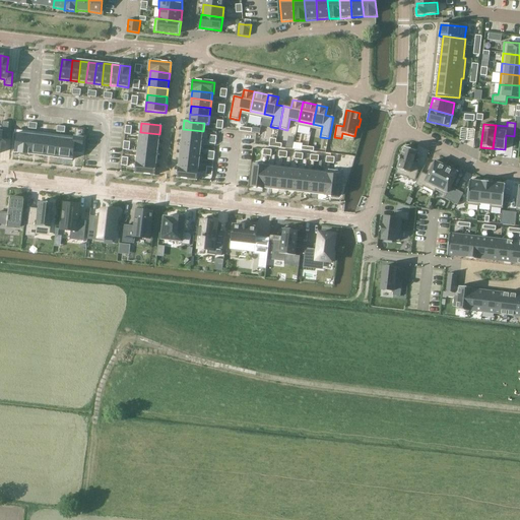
[(15,134),(13,153),(28,154),(43,156),(57,158),(71,159),(72,159),(73,152),(81,153),(84,129),(75,128),(74,140),(59,139),(45,137),(30,135),(15,134)]
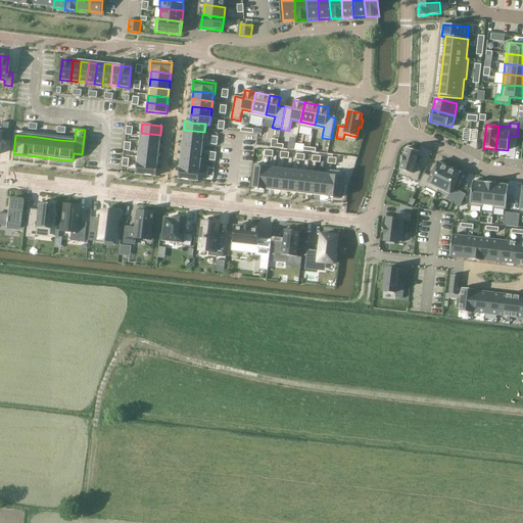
[(184,130),(183,137),(203,140),(204,132),(184,130)]
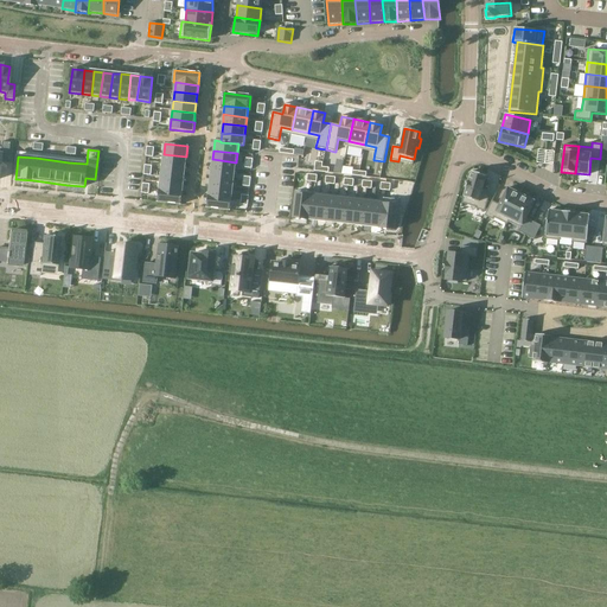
[(164,154),(163,163),(185,166),(186,157),(164,154)]
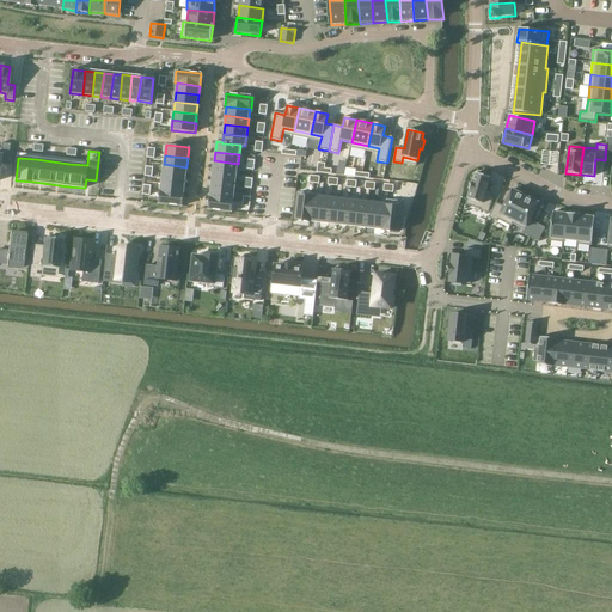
[(214,160),(213,170),(237,172),(238,164),(214,160)]
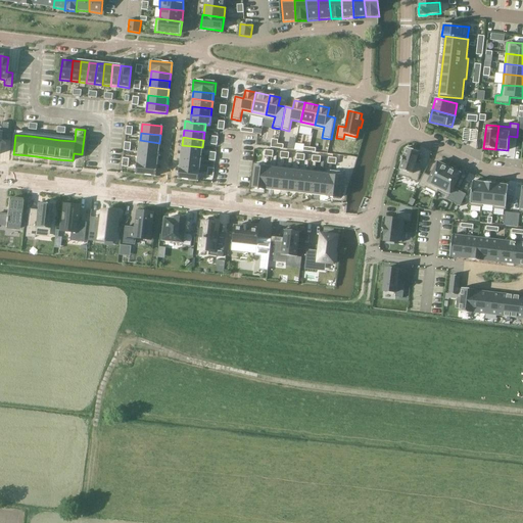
[(140,140),(139,148),(159,150),(159,143),(140,140)]
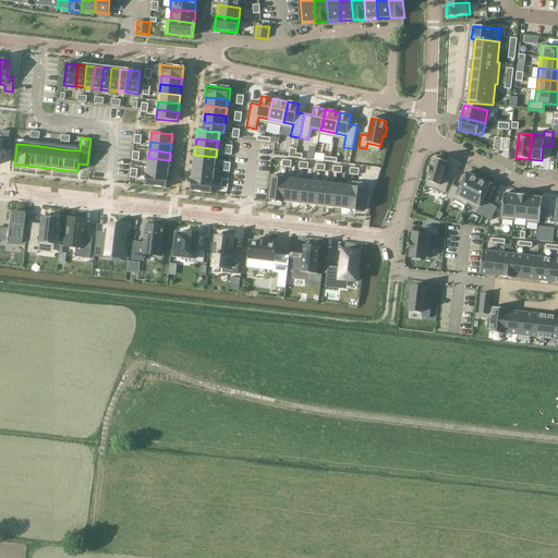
[(194,155),(194,164),(215,166),(216,157),(194,155)]
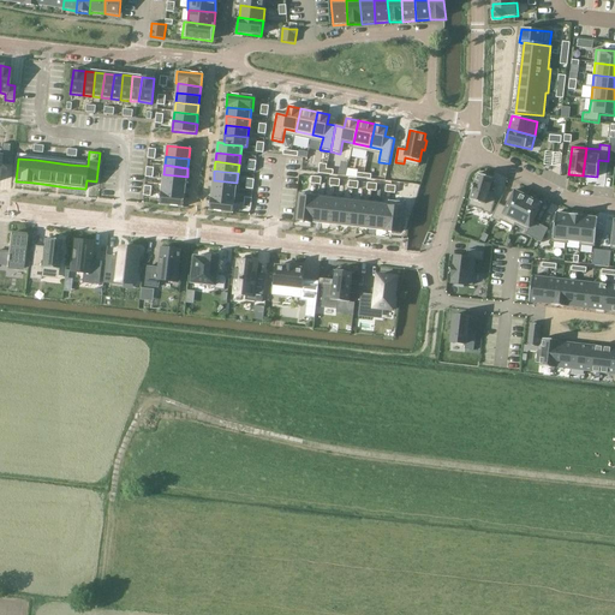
[(163,174),(162,184),(186,186),(187,177),(163,174)]
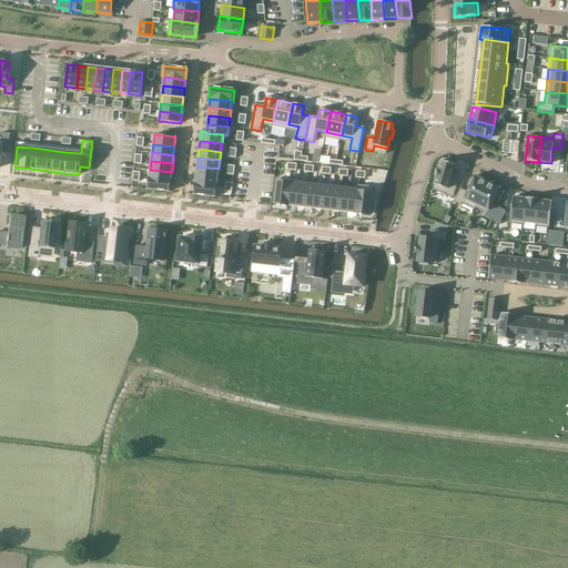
[(434,185),(433,191),(445,194),(445,195),(454,198),(458,183),(450,181),(455,165),(440,161),(434,185)]
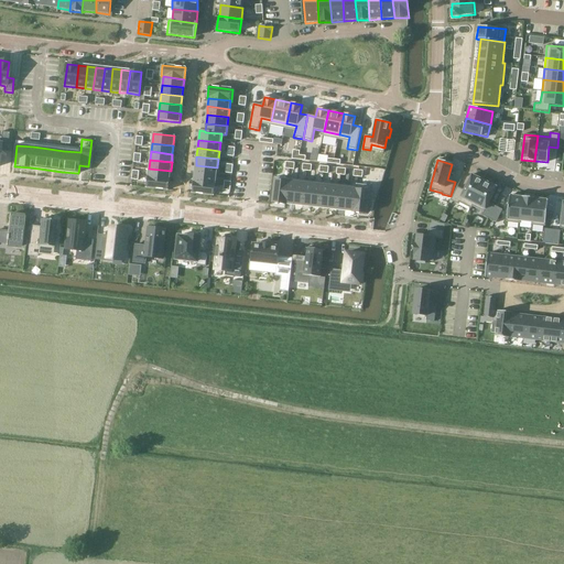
[(196,165),(195,174),(216,176),(217,167),(196,165)]
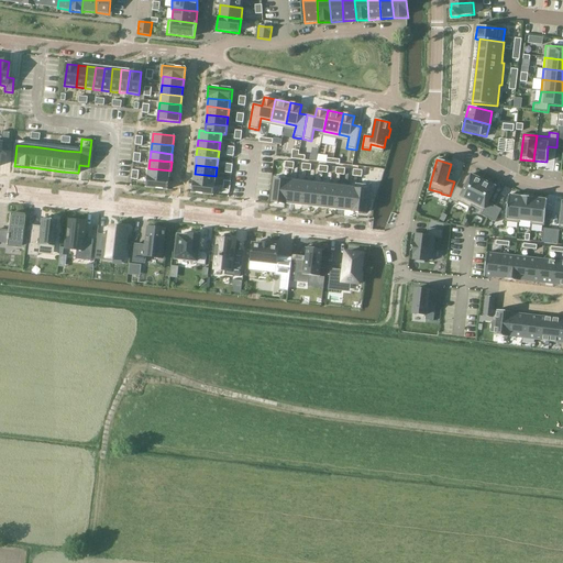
[(148,168),(147,177),(169,179),(170,170),(148,168)]
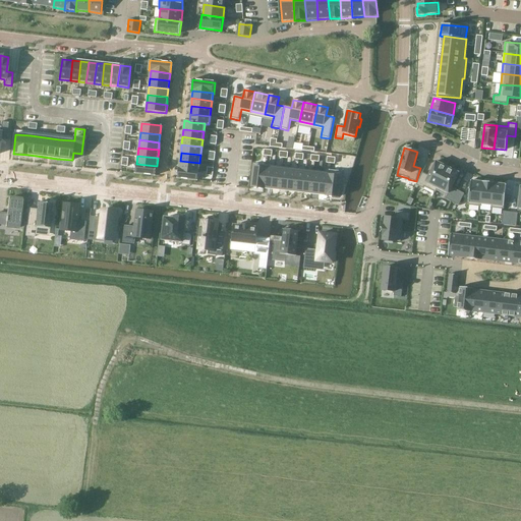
[(180,161),(179,168),(198,171),(199,163),(180,161)]
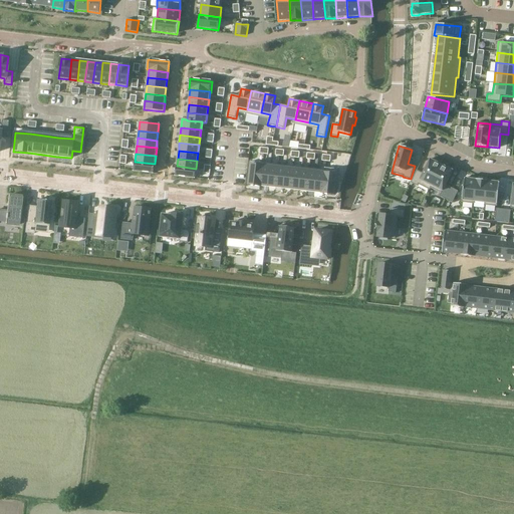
[(417,171),(411,183),(418,187),(418,185),(429,190),(430,188),(431,186),(442,165),(430,159),(423,174),(417,171)]
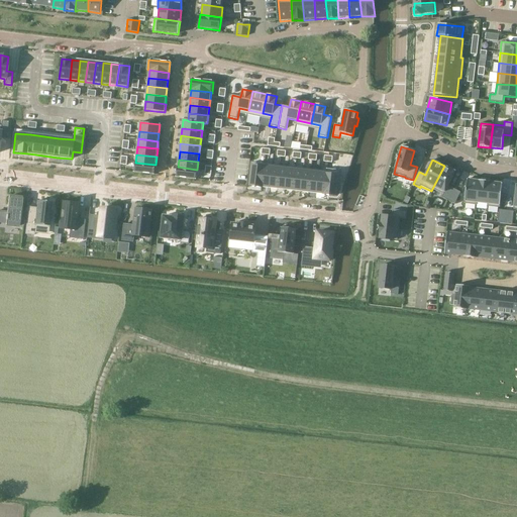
[(135,163),(134,173),(154,175),(156,165),(135,163)]
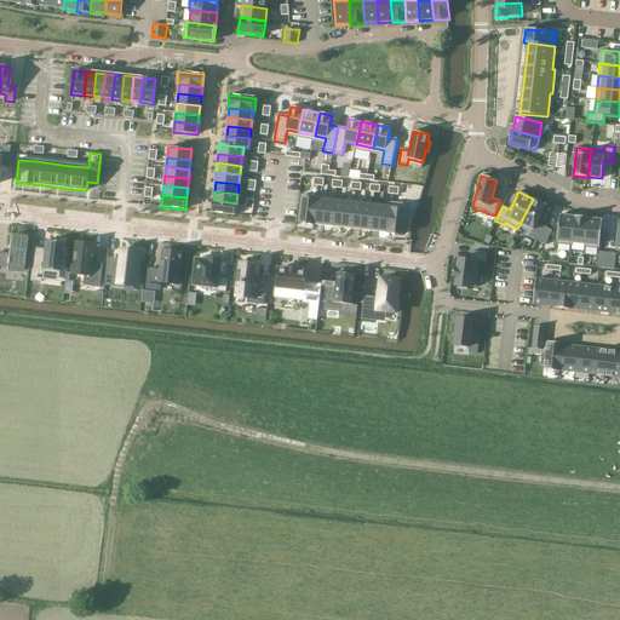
[(303,195),(299,220),(315,222),(315,220),(314,220),(317,197),(303,195)]
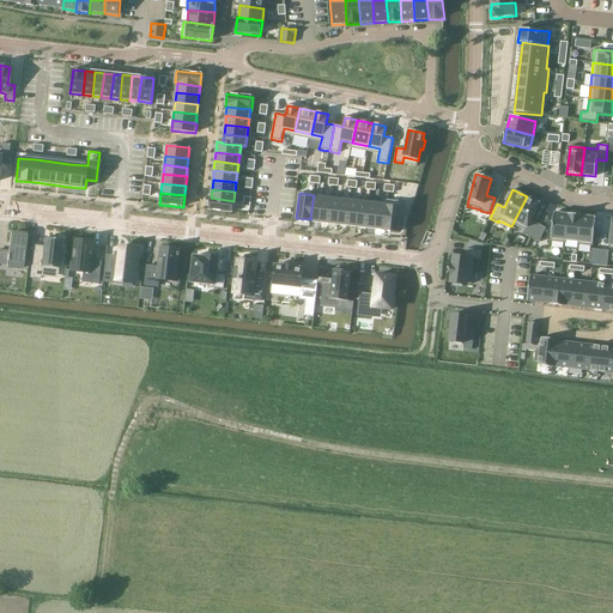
[(314,195),(310,218),(311,218),(320,219),(322,196),(314,195)]
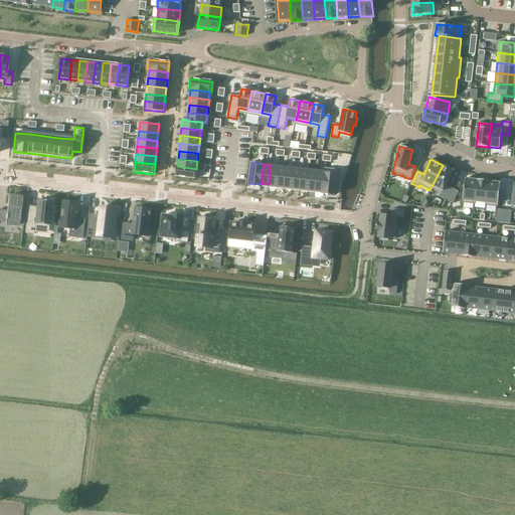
[(271,165),(269,184),(277,185),(279,165),(271,165)]
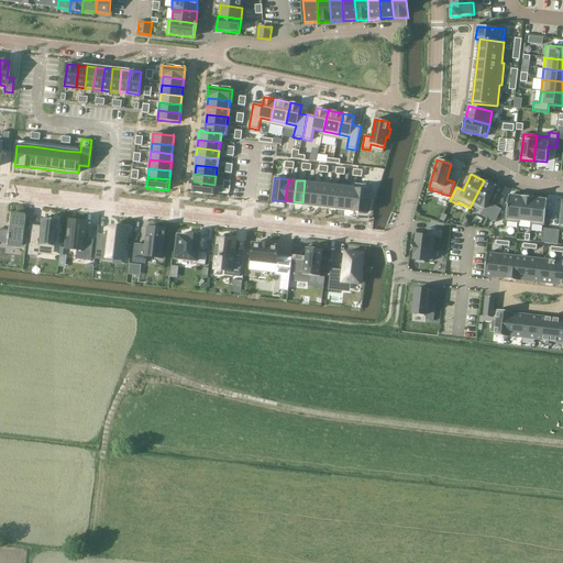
[(305,180),(302,202),(311,203),(313,181),(305,180)]
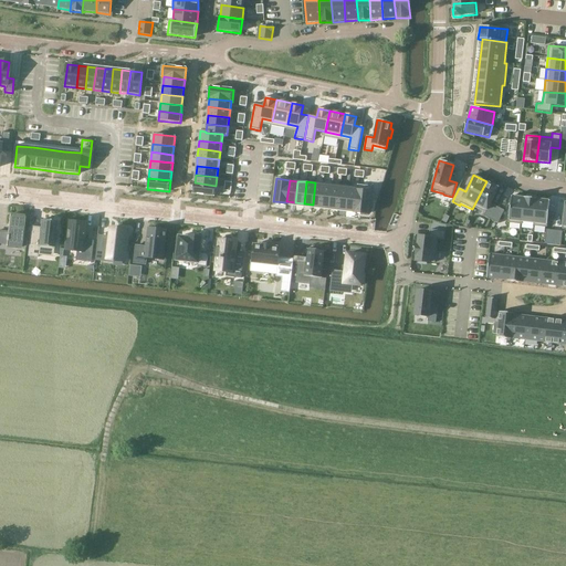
[(474,205),(473,207),(485,212),(484,216),(491,220),(496,208),(491,205),(499,188),(486,181),(474,205)]
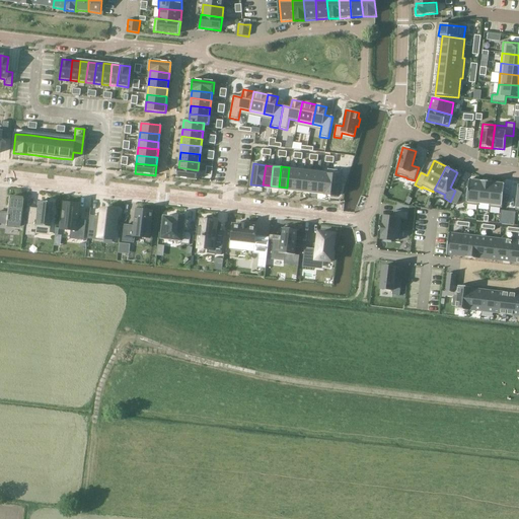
[(178,167),(177,178),(197,180),(198,170),(178,167)]
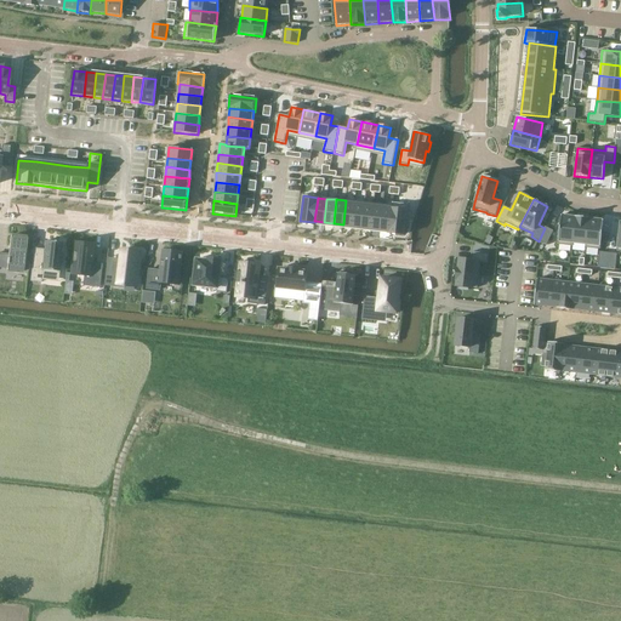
[(346,200),(343,224),(352,226),(355,201),(346,200)]
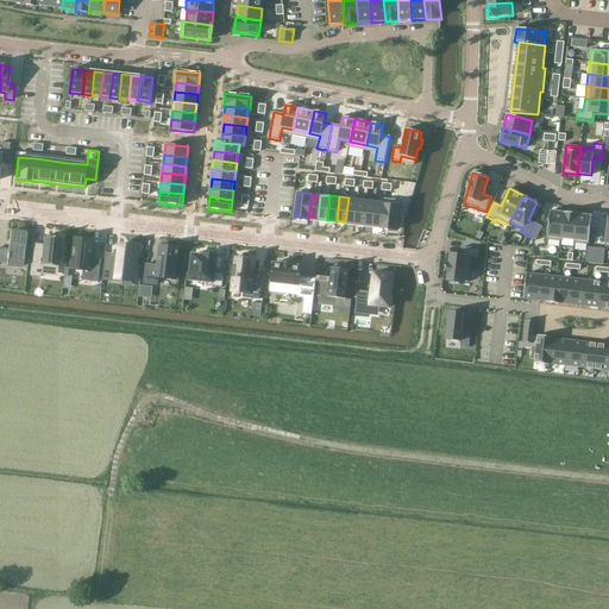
[(349,198),(345,221),(355,223),(357,199),(349,198)]
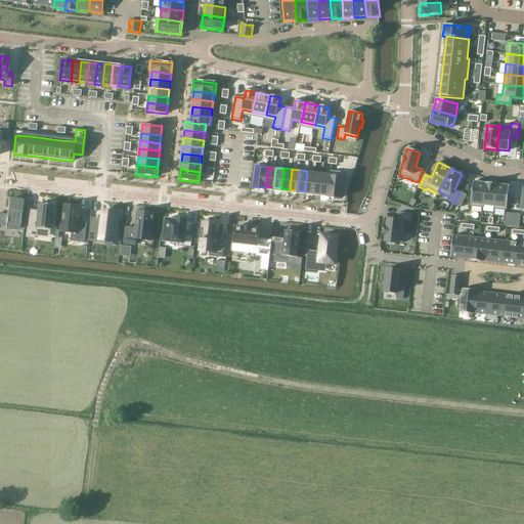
[(307,171),(305,191),(313,191),(315,172),(307,171)]
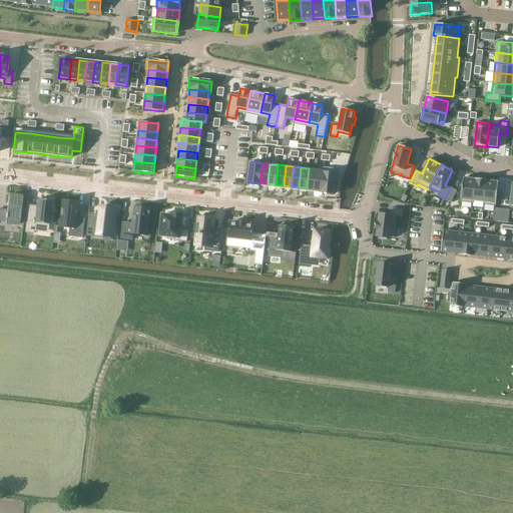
[(309,168),(307,187),(315,188),(317,169),(309,168)]
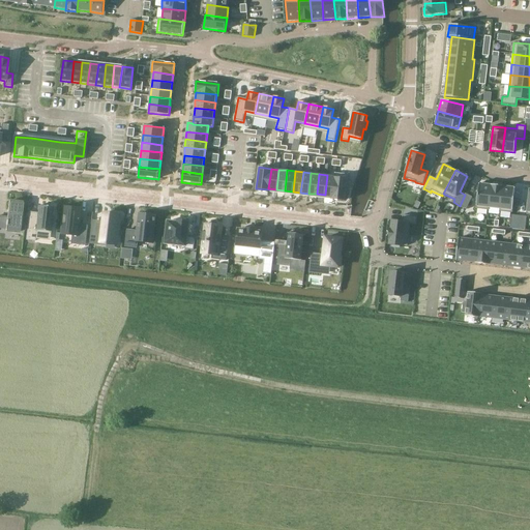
[(327,175),(325,195),(332,196),(335,176),(327,175)]
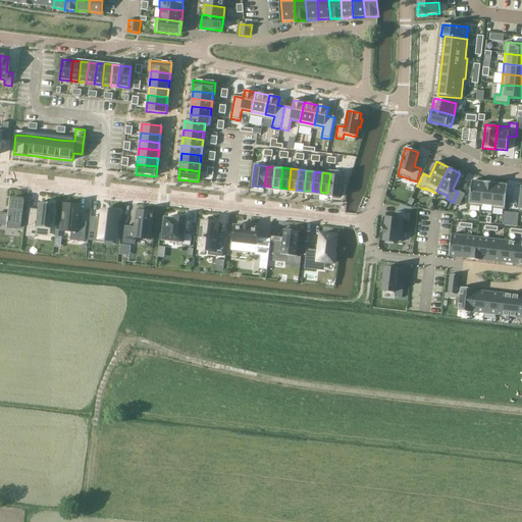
[(327,193),(326,194),(340,196),(341,189),(343,189),(344,183),(342,181),(343,174),(330,173),(327,193)]
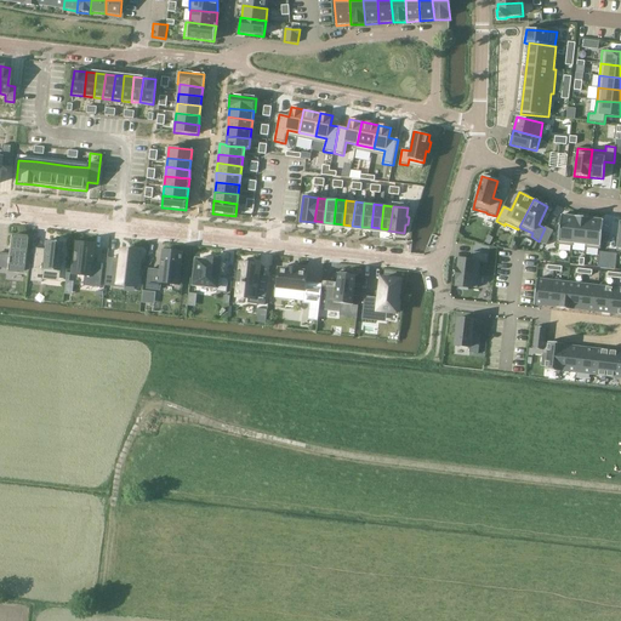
[(558,241),(557,245),(573,246),(573,244),(575,217),(560,215),(558,241)]
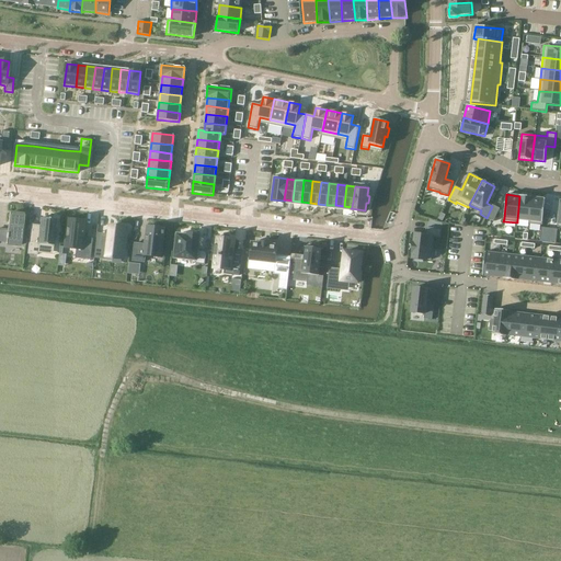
[(519,196),(517,220),(529,221),(533,197),(519,196)]
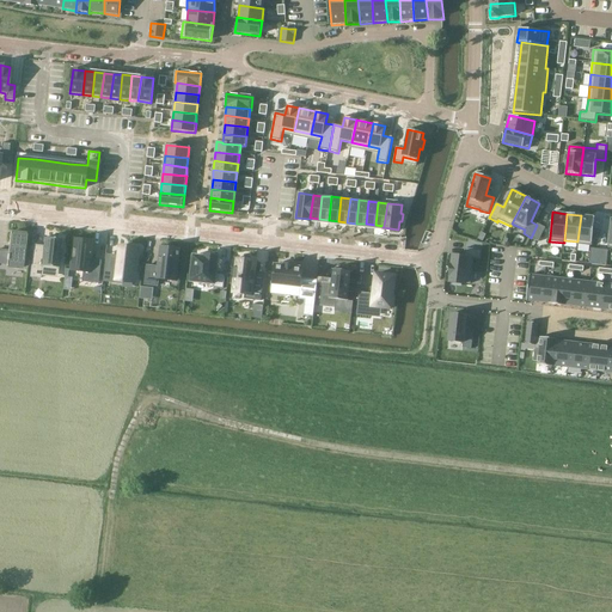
[(577,242),(576,244),(592,246),(592,243),(594,216),(581,215),(577,242)]
